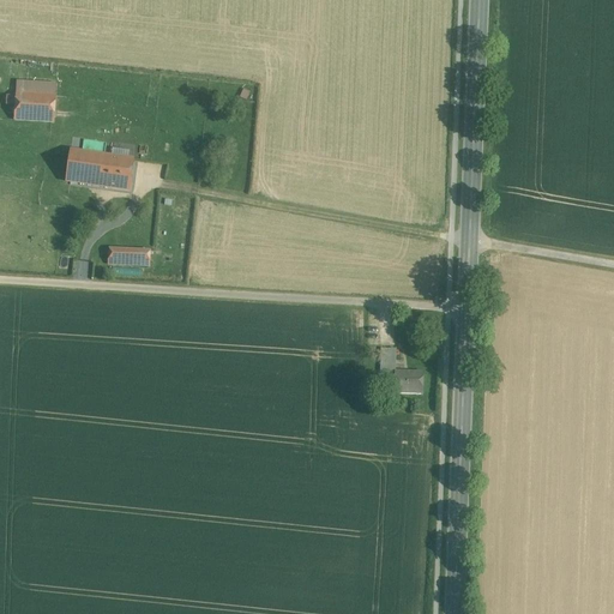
[(55,96),(16,94),(14,120),(54,122),(55,96)]
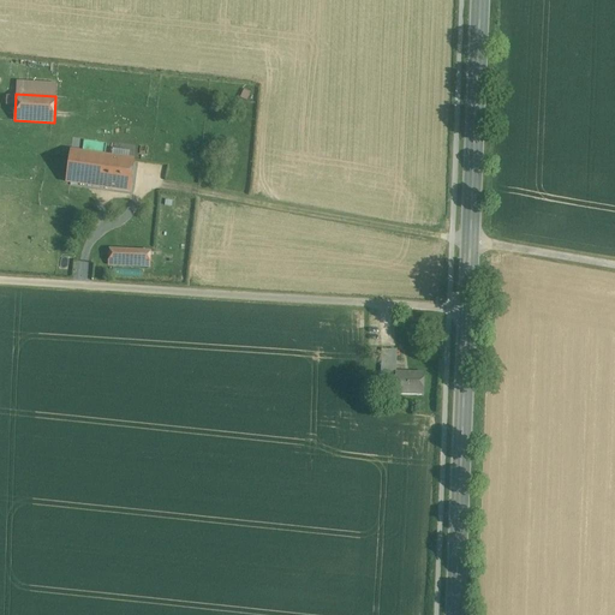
[(103,156),(71,151),(66,181),(100,186),(103,156)]
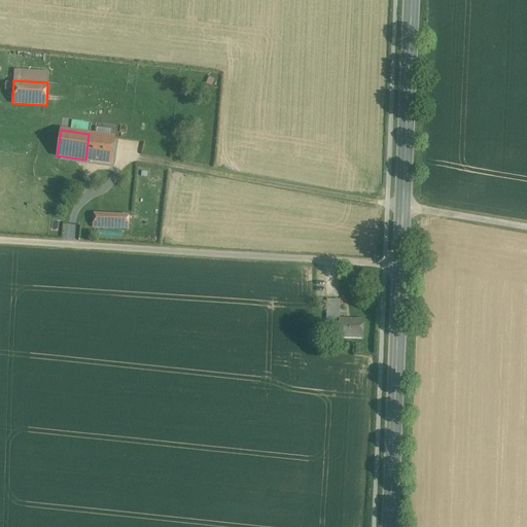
[(114,137),(89,134),(85,160),(110,164),(114,137)]
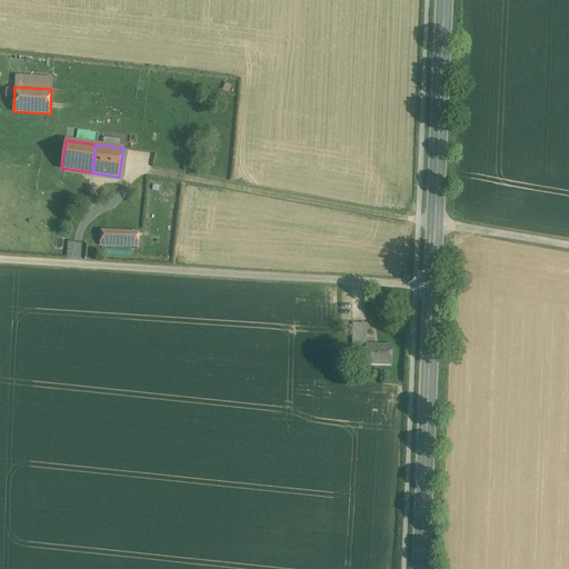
[(109,231),(101,231),(100,246),(108,246),(109,231)]
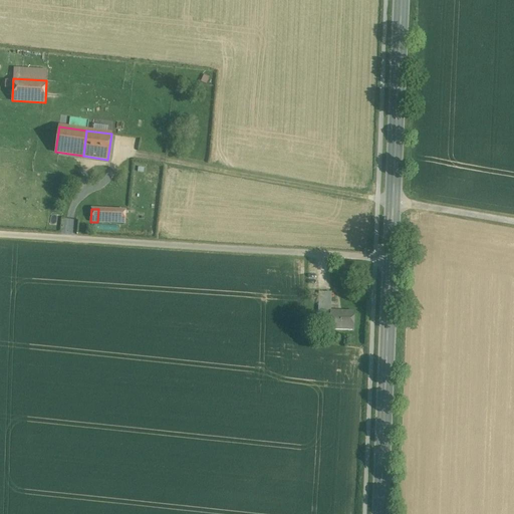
[(125,210),(98,209),(97,222),(125,223),(125,210)]
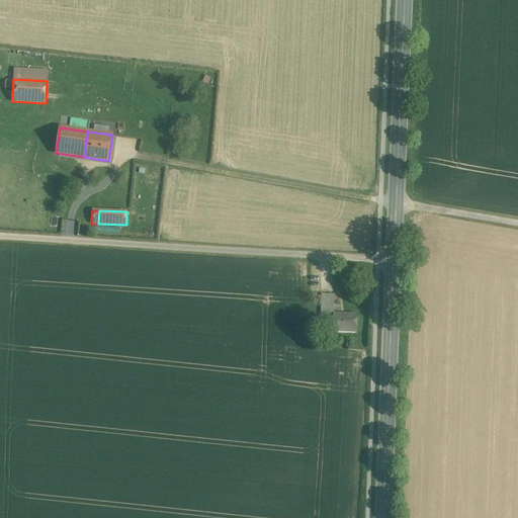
[(356,315),(333,314),(332,327),(332,332),(356,333),(356,315)]
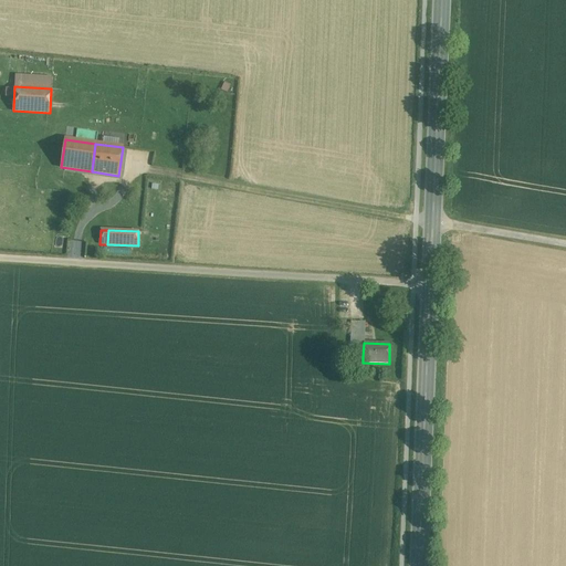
All buildings are outlined.
